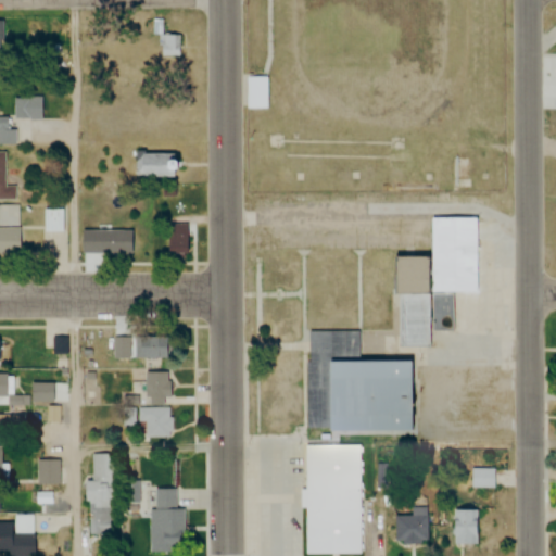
[(181,55),(181,37),(165,37),(165,55),(181,55)]
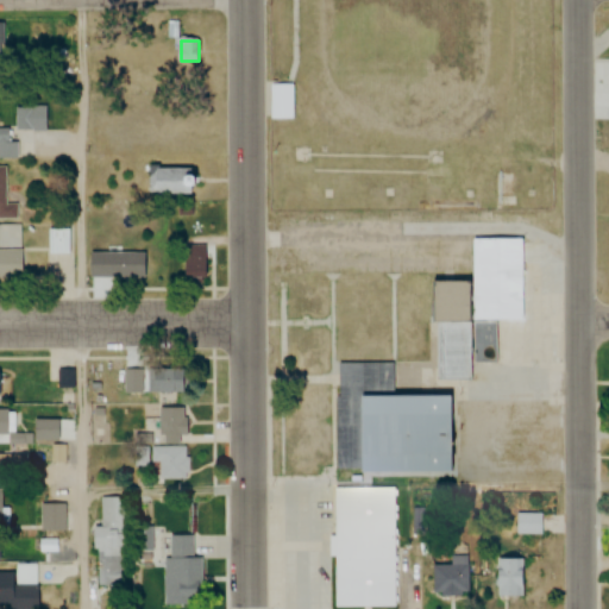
[(270,85),(270,120),(294,120),(294,85),(270,85)]
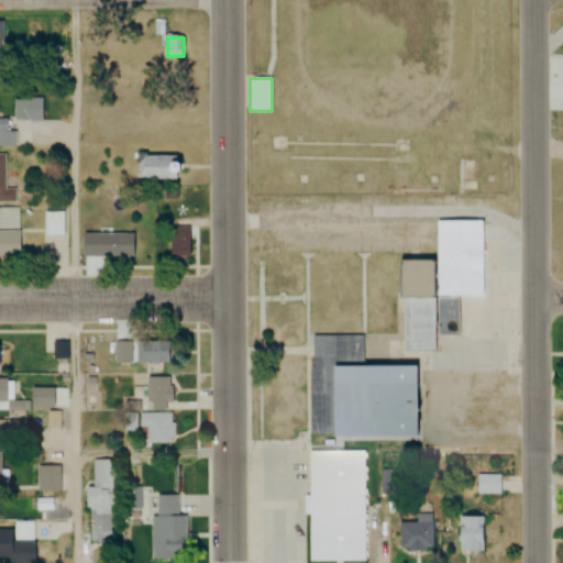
[(43,99),(14,99),(14,121),(43,121),(43,99)]
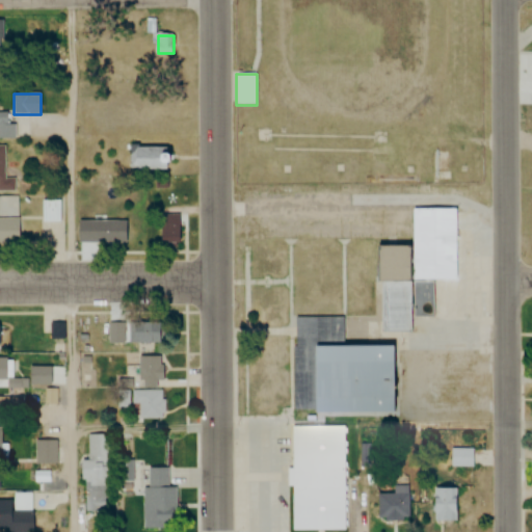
[(0,138),(15,138),(15,124),(6,124),(6,112),(0,112),(0,138)]
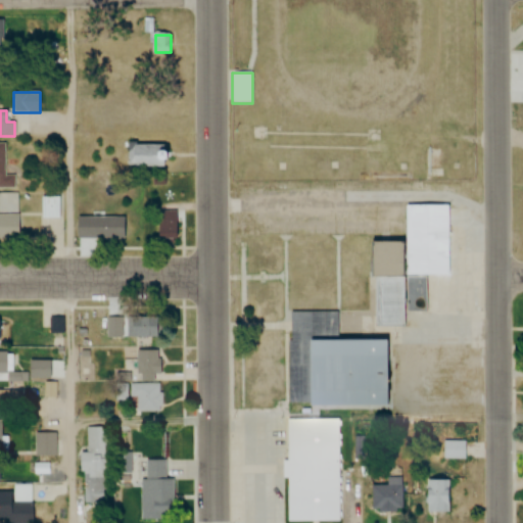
[(5,144),(0,143),(0,188),(14,188),(14,176),(4,176),(5,144)]
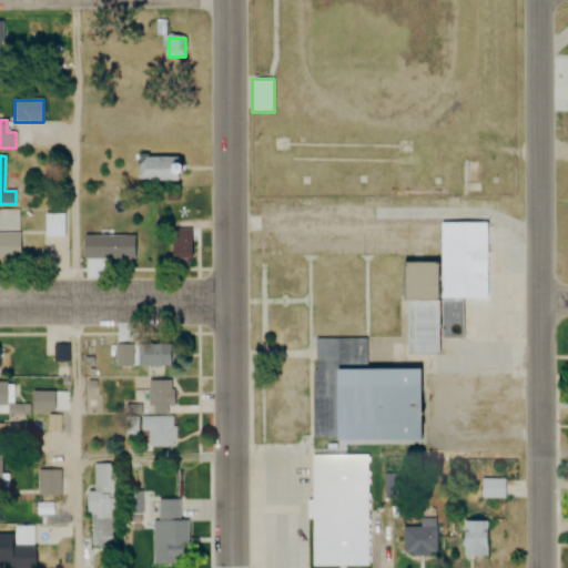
[(139,181),(190,181),(190,163),(181,163),(181,156),(139,156),(139,181)]
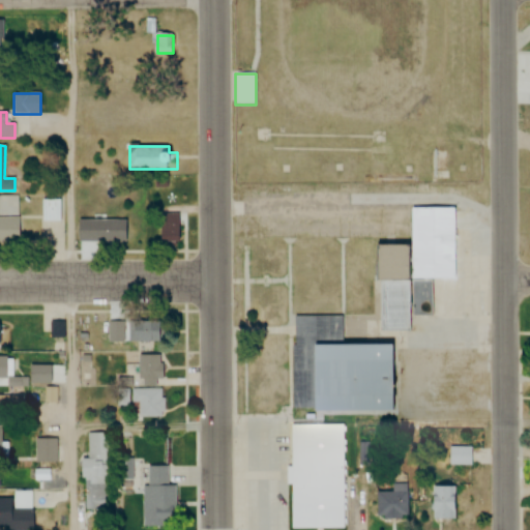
[(372,245),(372,282),(377,282),(377,330),(408,330),(408,278),(451,278),(451,209),(409,209),(409,246),(372,245)]
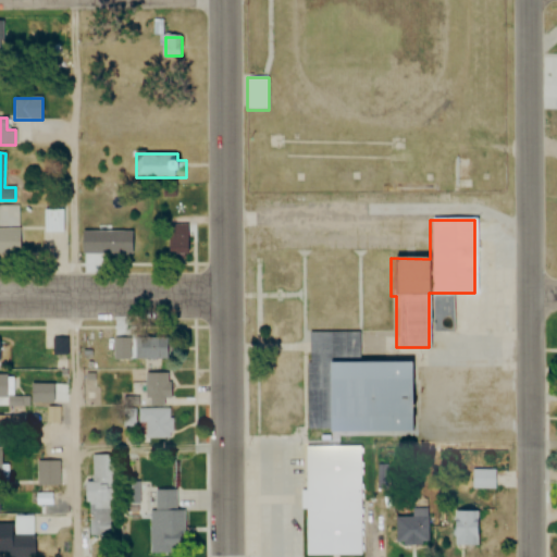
[(166,258),(185,258),(185,224),(166,224),(166,258)]
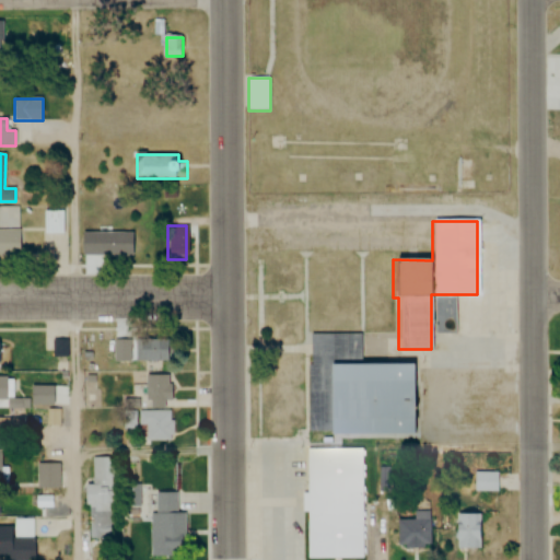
[(0,256),(18,256),(18,230),(0,230),(0,256)]
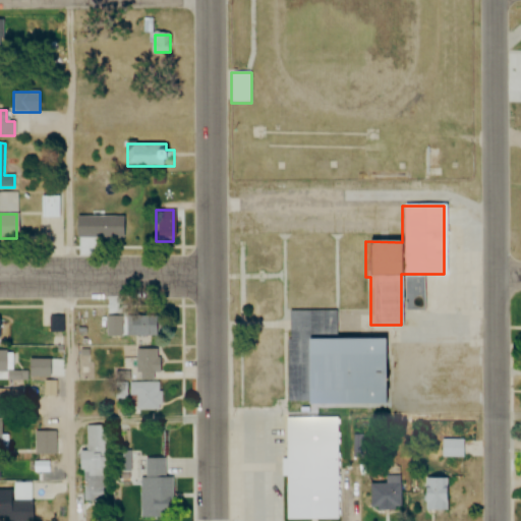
[(124,239),(124,217),(92,217),(92,239),(124,239)]
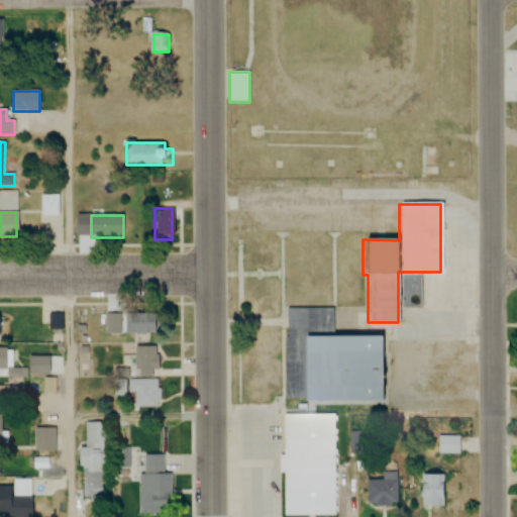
[(285,308),(285,402),(384,402),(385,337),(334,336),(335,308),(285,308)]
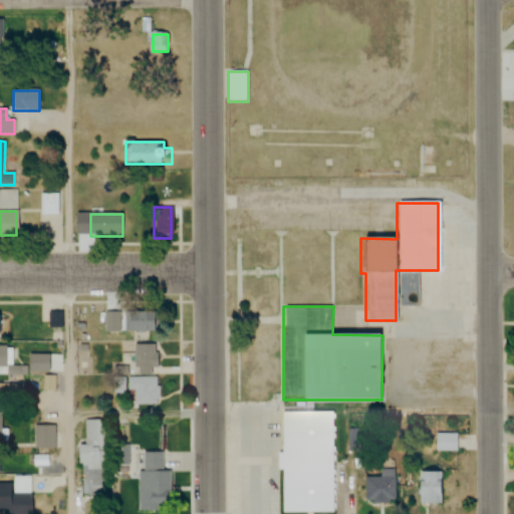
[(153,330),(153,310),(126,310),(126,330),(153,330)]
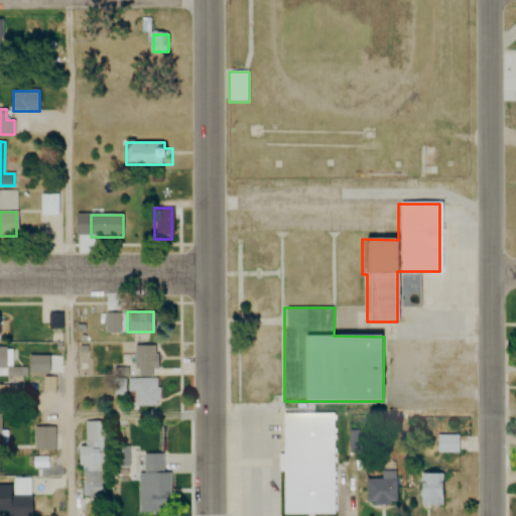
[(60,329),(61,318),(50,317),(49,328),(60,329)]
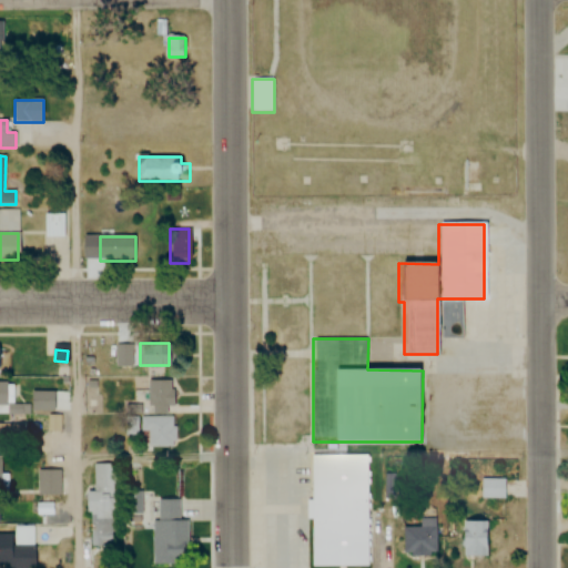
[(149,381),(149,413),(171,413),(171,381),(149,381)]
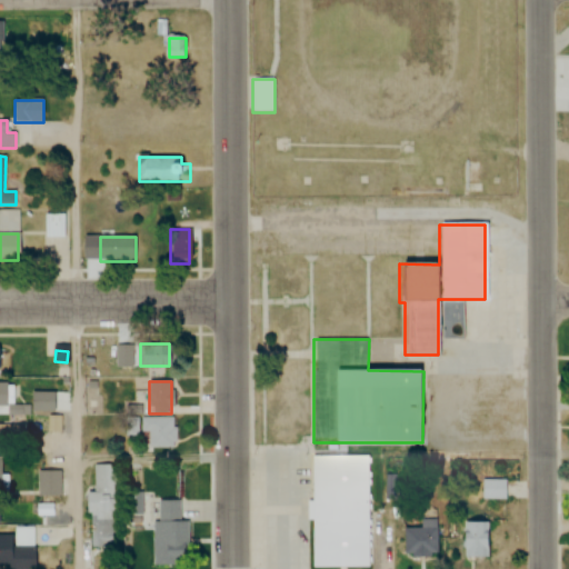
[(176,447),(176,417),(140,417),(140,431),(149,431),(149,447),(176,447)]
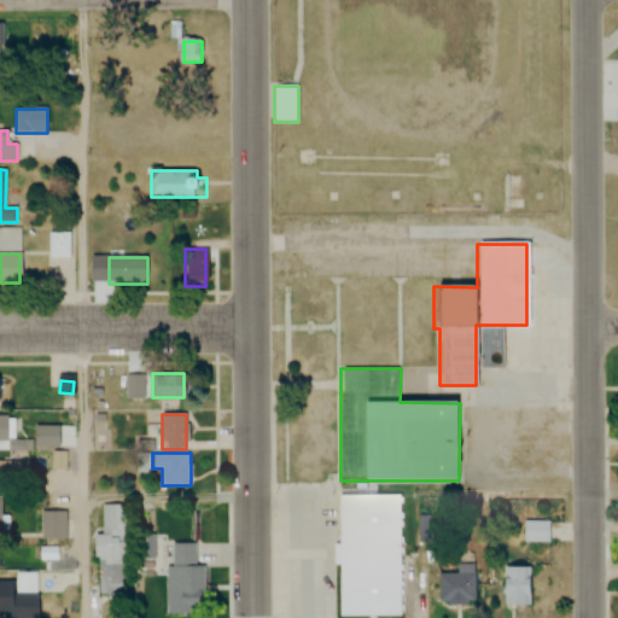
[(0,482),(23,483),(23,460),(0,460),(0,482)]
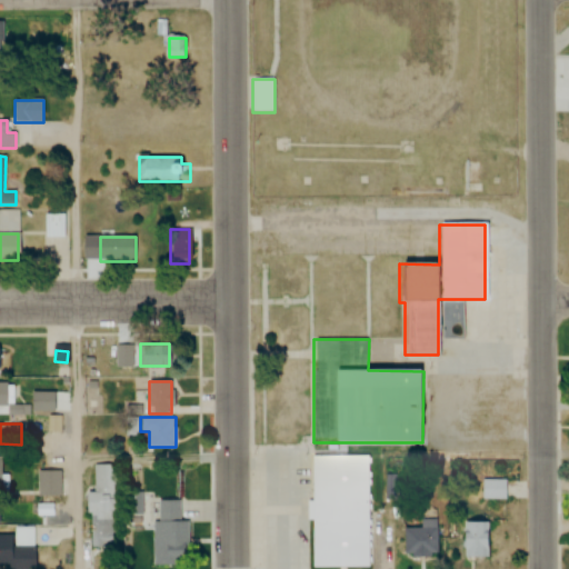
[(370,456),(310,456),(310,567),(371,567),(370,456)]
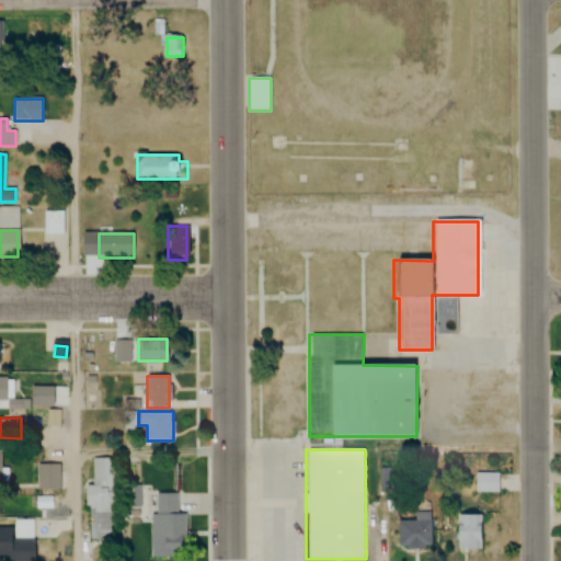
[(92,484),(83,484),(83,505),(92,505),(92,538),(111,538),(111,458),(92,458),(92,484)]
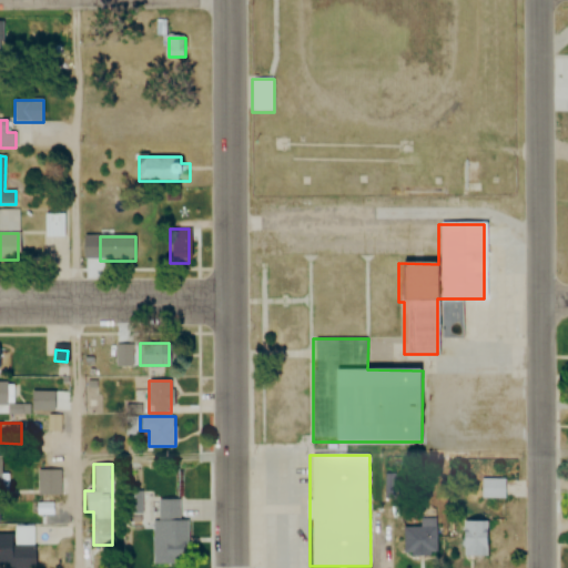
[(38,496),(60,496),(60,469),(38,469),(38,496)]
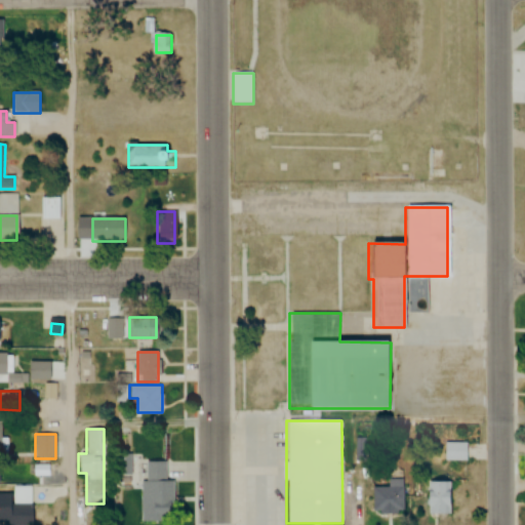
[(444,460),(467,460),(467,443),(444,443),(444,460)]
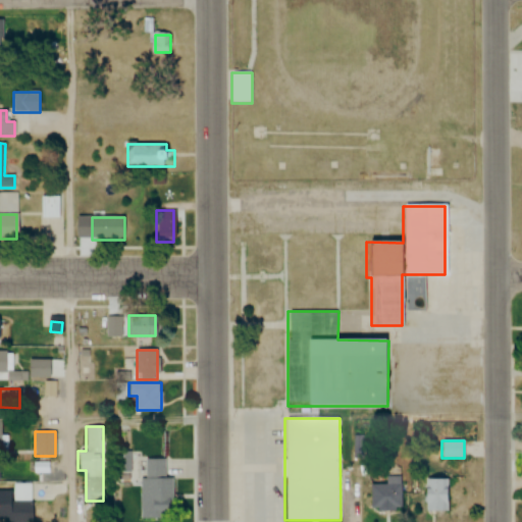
[(140,477),(141,511),(172,511),(172,477),(164,477),(164,458),(144,458),(145,477),(140,477)]
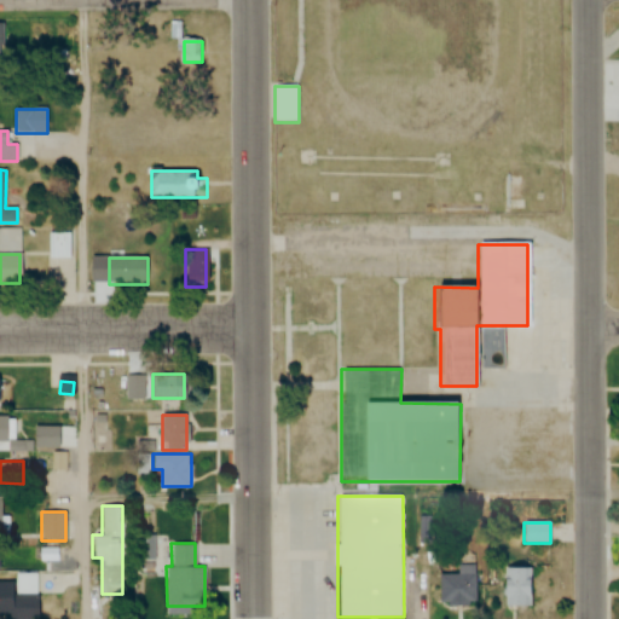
[(438,574),(439,605),(474,605),(474,565),(456,565),(456,574),(438,574)]
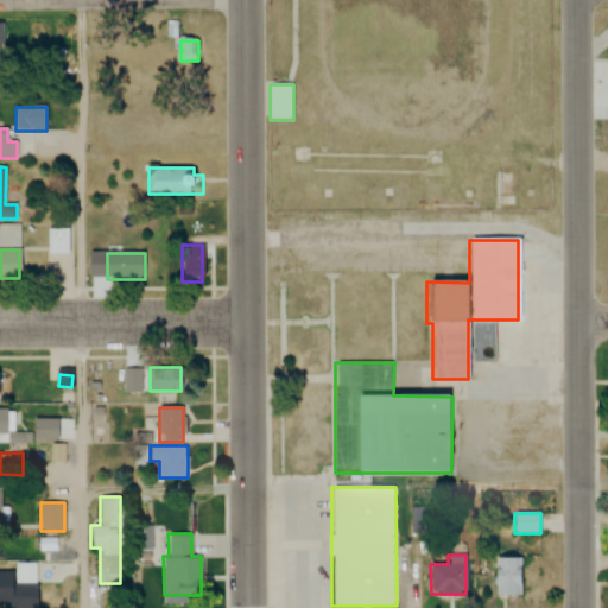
[(492,570),(492,596),(521,596),(521,559),(498,559),(498,570),(492,570)]
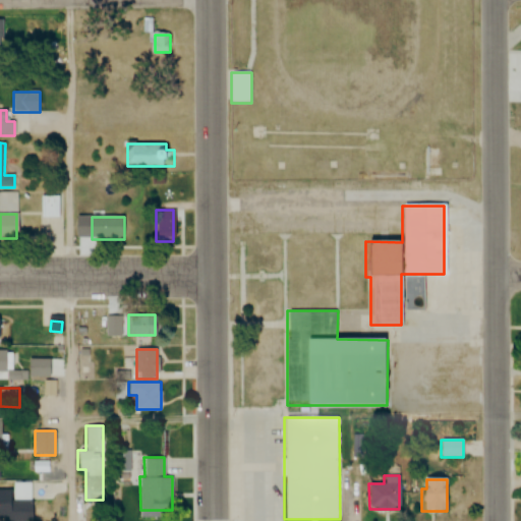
[(0,489),(0,518),(32,519),(32,482),(12,482),(12,489),(0,489)]
